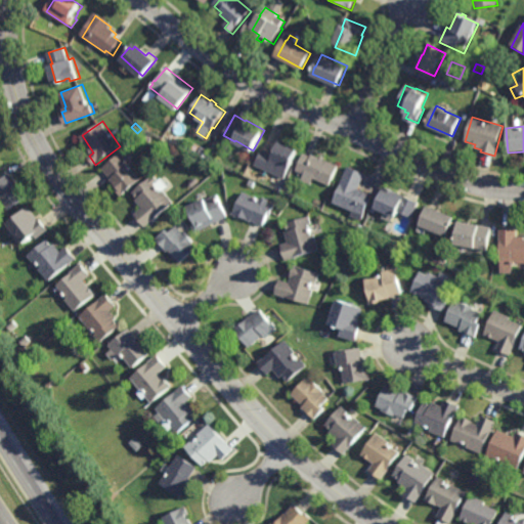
[(151,142),(142,137),(145,133),(154,137),(151,142)]
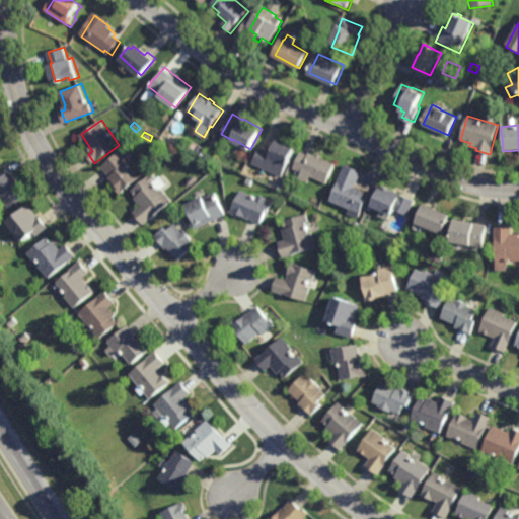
[(283,176),(253,163),(261,147),(272,152),(279,137),(297,145),(283,176)]
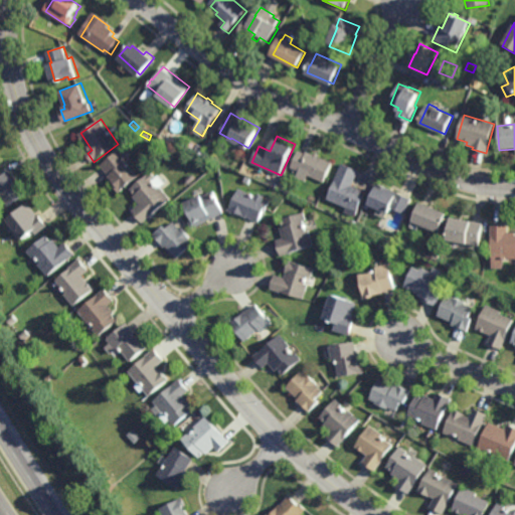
[(202,155),(195,152),(198,144),(205,147),(202,155)]
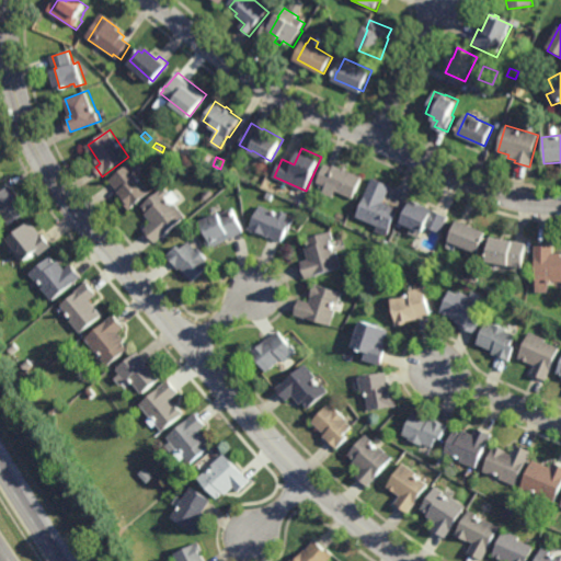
[(139,178),(139,176),(151,192),(133,206),(134,207),(130,209),(123,201),(125,199),(117,191),(119,190),(111,180),(119,173),(117,172),(132,160),(141,172),(138,176),(139,178)]
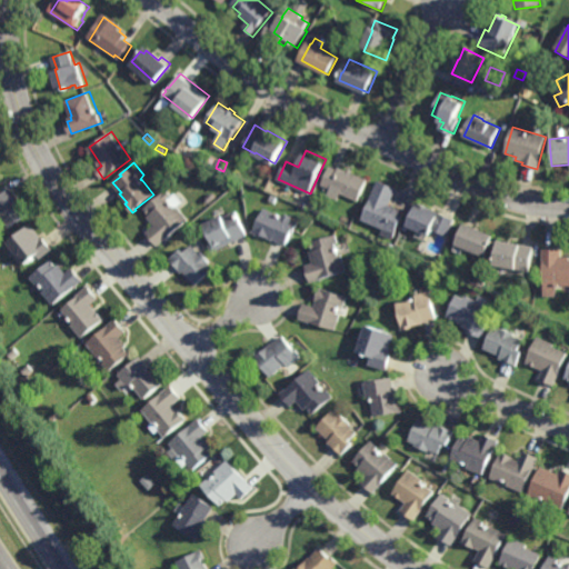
[(205,172),(197,170),(199,162),(208,166),(205,172)]
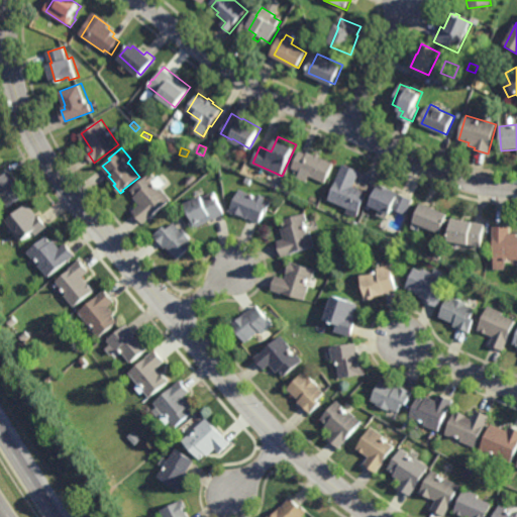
[(307,153),(308,151),(315,154),(316,152),(322,154),(321,157),(334,163),(326,182),(293,168),(301,150),(307,153)]
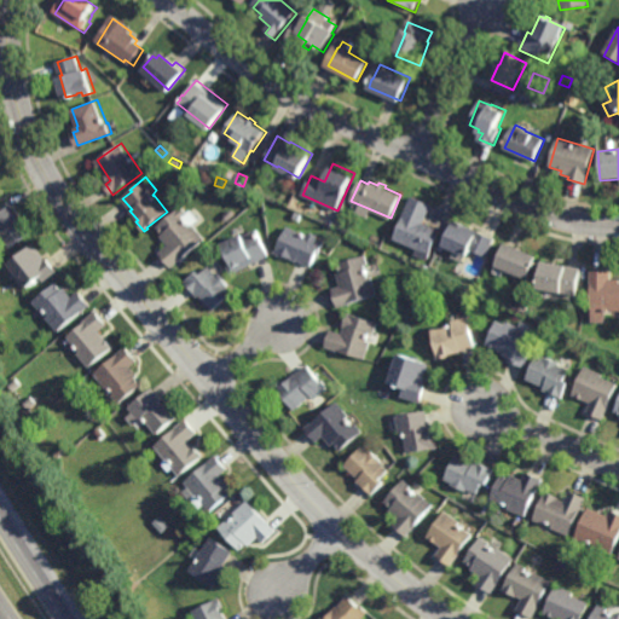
[(428,260),(416,255),(418,248),(395,238),(405,214),(405,213),(412,196),(433,204),(424,223),(441,230),(428,260)]
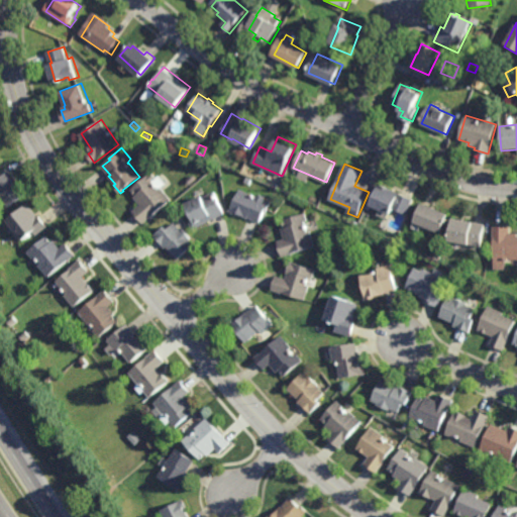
[(9,207),(0,194),(0,178),(8,172),(25,196),(9,207)]
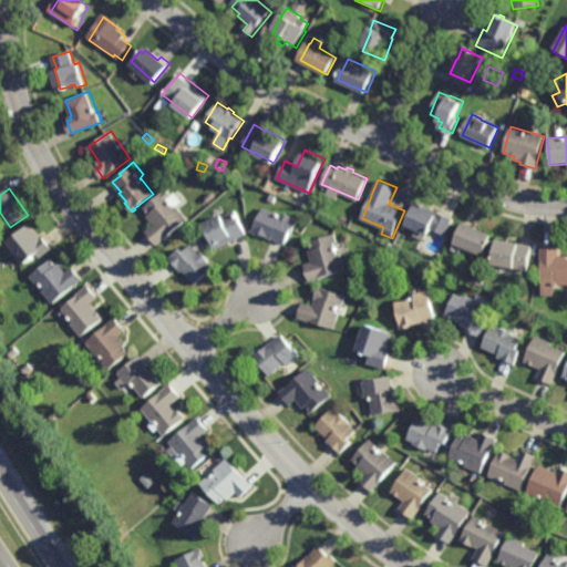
[(169,202),(171,200),(173,204),(175,207),(177,205),(188,218),(167,236),(168,237),(157,246),(146,232),(154,225),(147,216),(150,214),(144,207),(166,188),(172,195),(167,199),(169,202)]
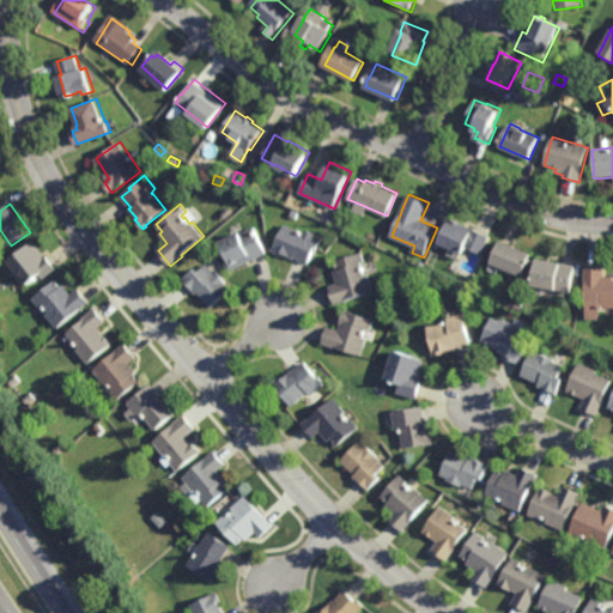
[(224,219),(222,216),(223,212),(228,208),(231,208),(234,211),(232,214),(228,218),(224,219)]
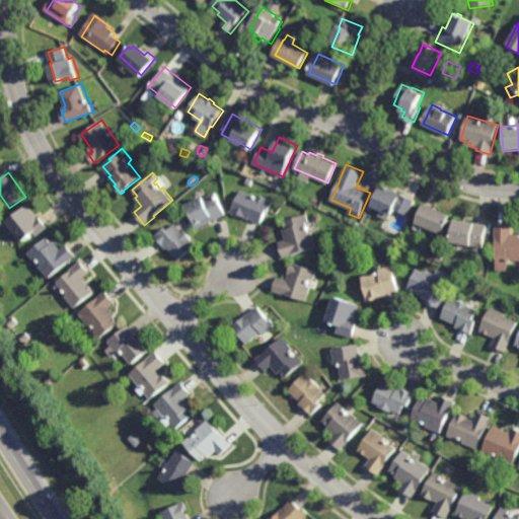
[(251,186),(246,183),(249,177),(254,179),(251,186)]
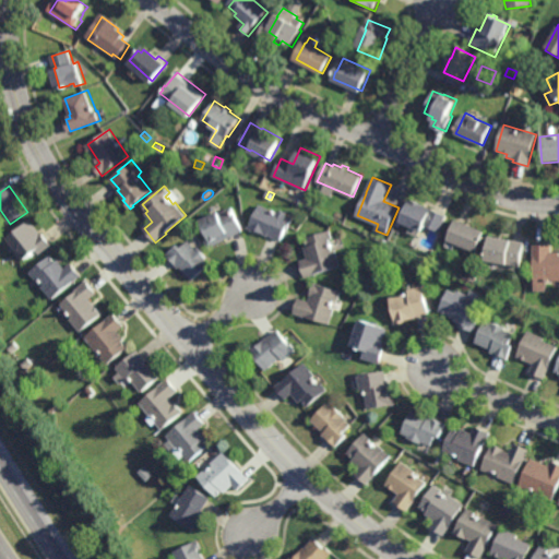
[(409,200),(447,216),(439,233),(425,226),(421,232),(400,222),(409,200)]
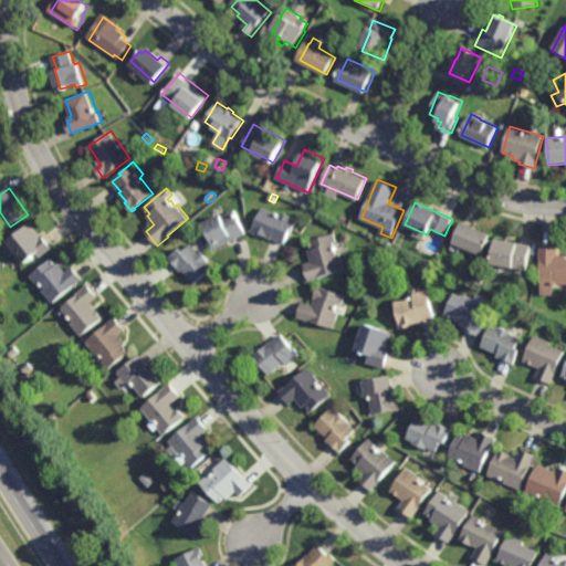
[(291,219),(296,222),(285,244),(273,238),(272,240),(262,234),(262,236),(252,231),(264,207),(281,215),(283,211),(292,216),(291,219)]
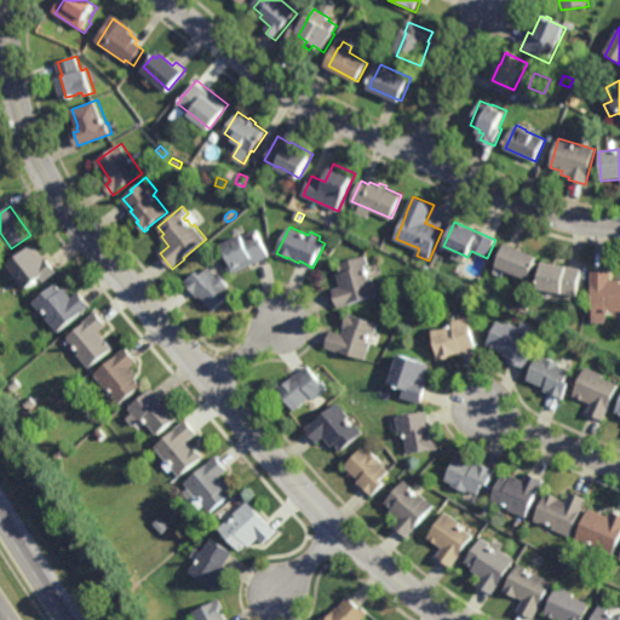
[(271,257),(257,263),(257,264),(233,275),(228,265),(234,263),(225,242),(245,234),(245,235),(259,229),(271,257)]
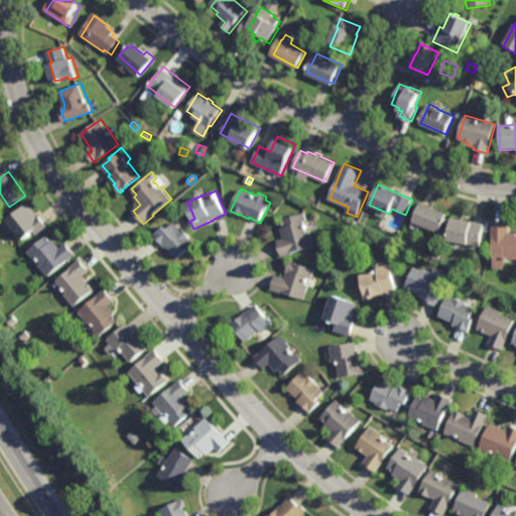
[(39,215),(40,214),(49,226),(37,235),(35,231),(33,233),(33,234),(30,236),(29,236),(24,240),(9,219),(30,203),(39,215)]
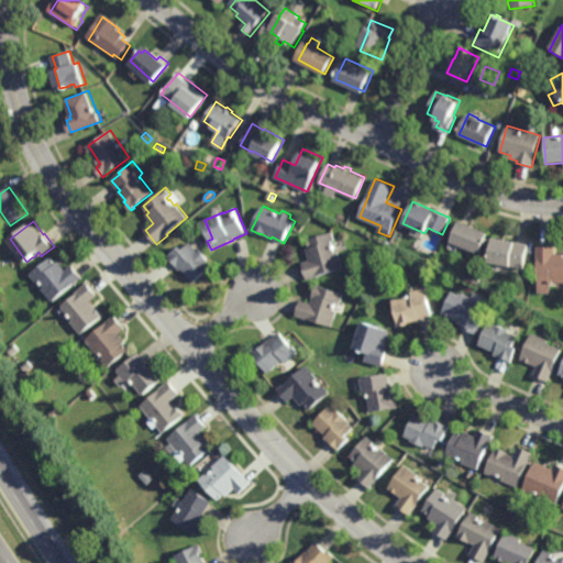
[(479,253),(453,241),(461,221),(487,232),(485,238),(486,239),(479,253)]
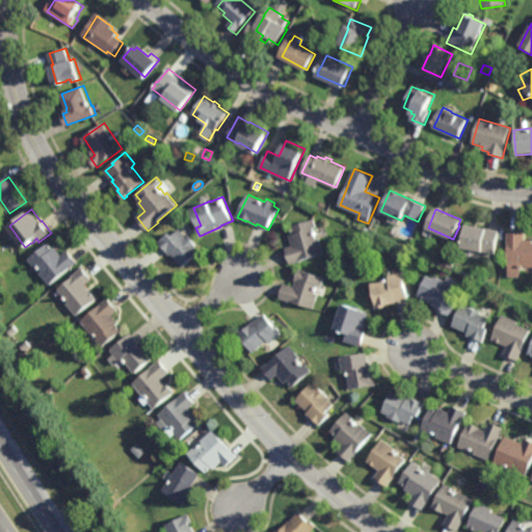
[(179,222),(175,218),(179,214),(183,219),(179,222)]
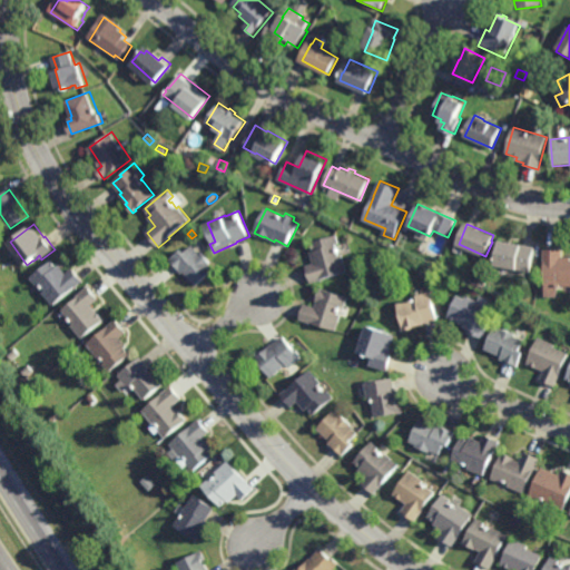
[(341,245),(337,246),(338,247),(340,247),(341,251),(340,252),(341,254),(344,253),(350,272),(321,279),(322,281),(312,284),(306,265),(314,263),(308,243),(337,235),(341,245)]
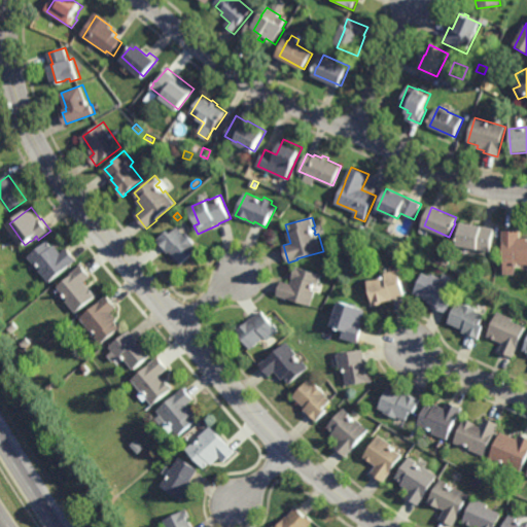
[(490,252),(479,250),(479,249),(457,245),(458,240),(457,240),(457,237),(459,237),(462,222),(494,229),(490,252)]
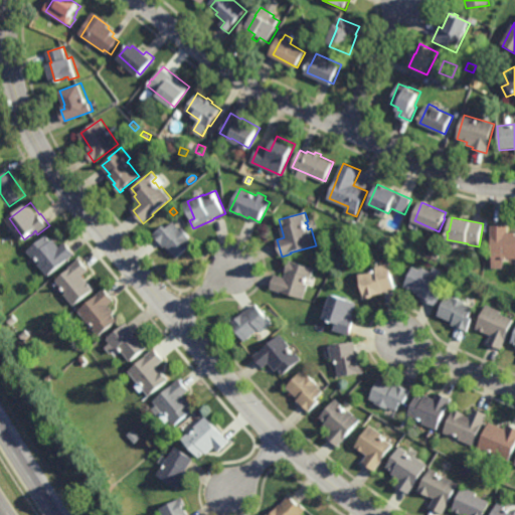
[(181,228),(183,227),(191,238),(190,239),(194,244),(177,259),(167,245),(164,247),(154,233),(165,224),(168,227),(175,221),(181,228)]
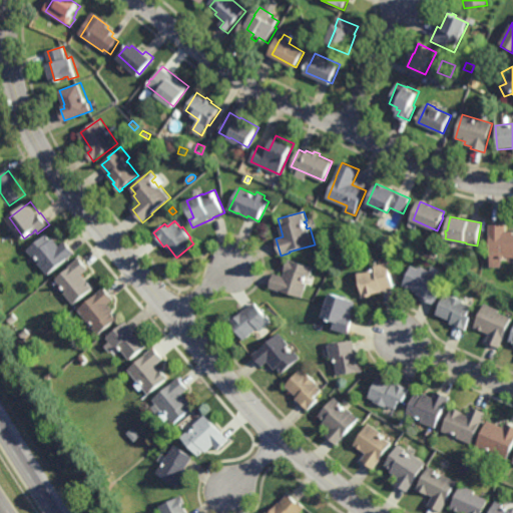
[(512,259),(501,259),(501,268),(490,268),(490,257),(489,257),(489,223),(505,223),(505,231),(512,231),(512,259)]
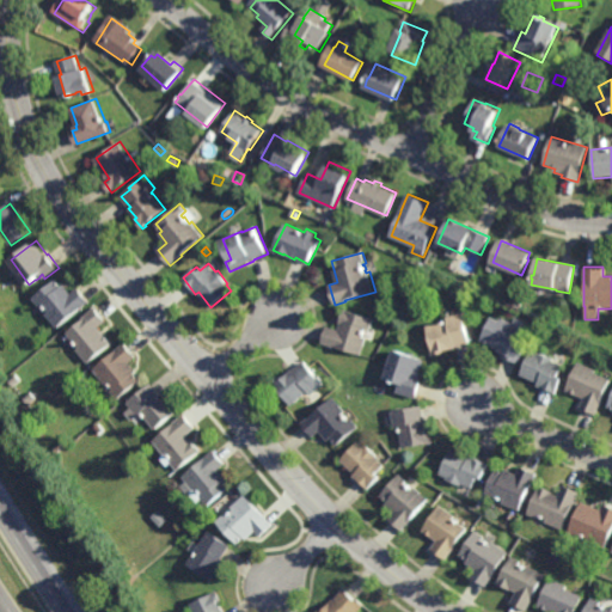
[(62,287),(66,285),(73,294),(79,289),(91,303),(84,308),(83,307),(59,328),(47,314),(49,312),(44,305),(42,307),(35,299),(56,280),(62,287)]
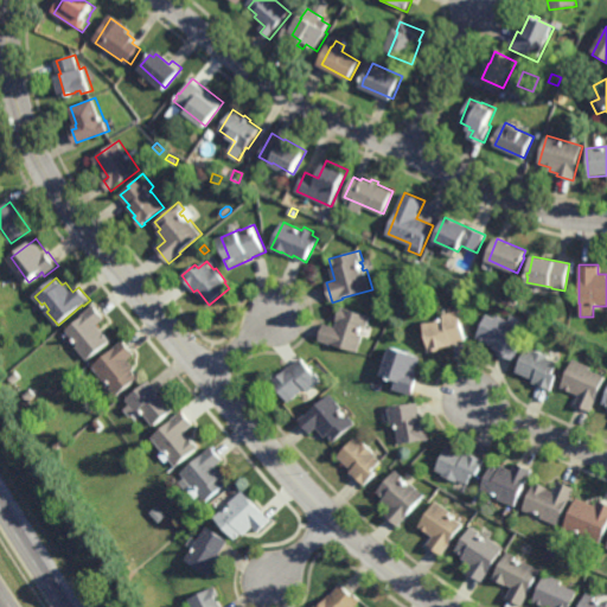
[(377,310),(370,308),(371,299),(379,300),(377,310)]
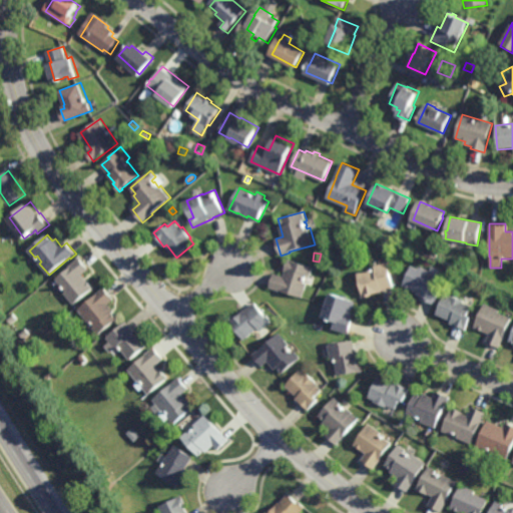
[(74,306),(65,294),(67,292),(57,280),(71,269),(70,267),(80,259),(89,270),(83,275),(94,289),(74,306)]
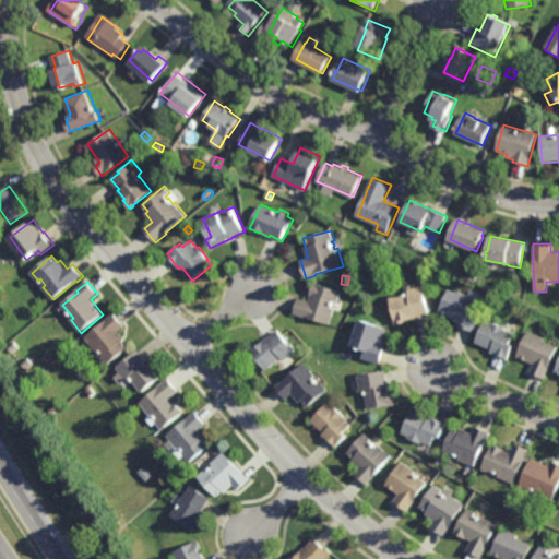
[(340,300),(336,299),(335,301),(336,301),(334,308),(335,309),(331,325),(295,313),(299,298),(309,300),(316,283),(343,292),(340,300)]
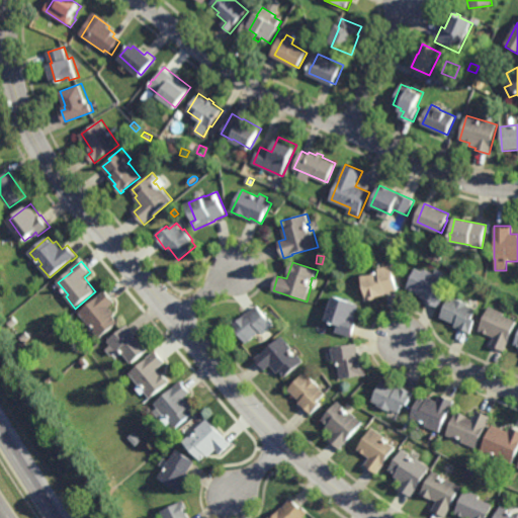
[(368,300),(362,276),(380,271),(379,268),(394,264),(400,290),(386,293),(386,294),(383,295),(383,296),(368,300)]
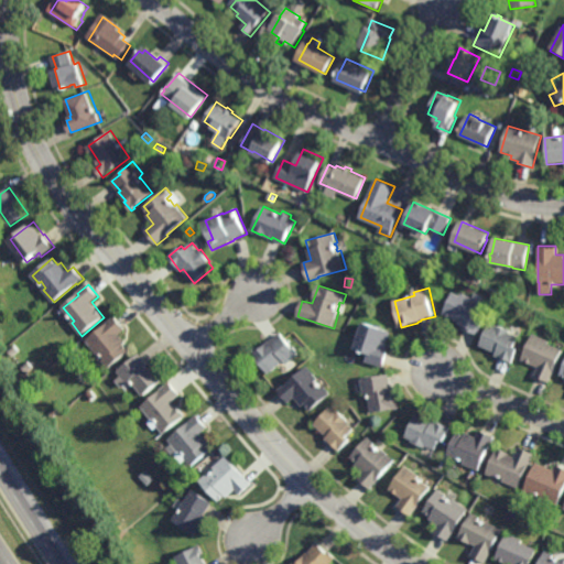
[(463,294),(464,293),(475,297),(477,293),(488,299),(485,306),(484,306),(479,316),(485,318),(480,329),(480,331),(479,334),(462,326),(463,324),(461,323),(462,321),(445,314),(455,291),(463,294)]
